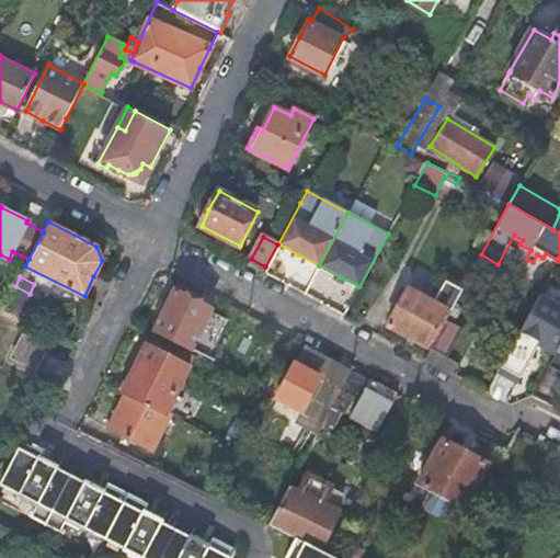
[(446,319),(463,288),(446,280),(434,300),(409,286),(388,325),(410,336),(431,348),(446,319)]
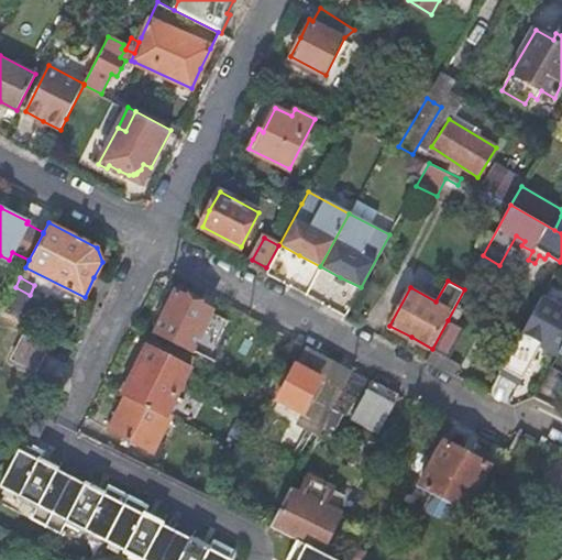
[(15,287),(4,307),(3,310),(30,324),(41,300),(30,295),(15,287)]
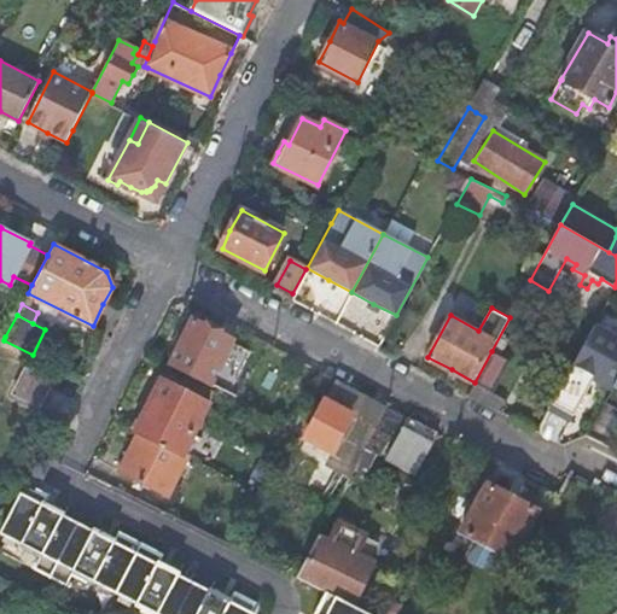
[(616,335),(594,325),(549,407),(560,414),(571,420),(595,375),(613,385),(616,379),(616,335)]
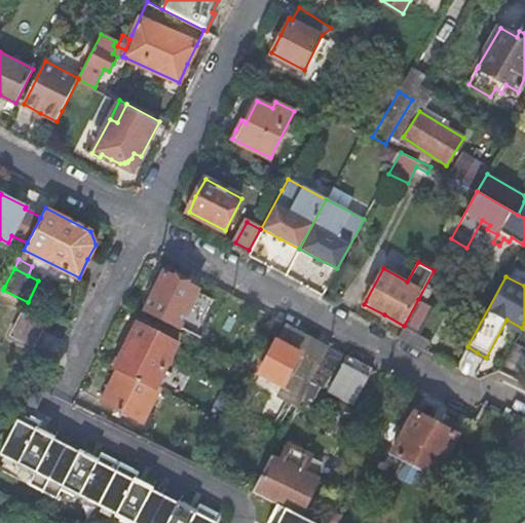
[(151,296),(145,308),(180,326),(193,299),(158,281),(151,296)]
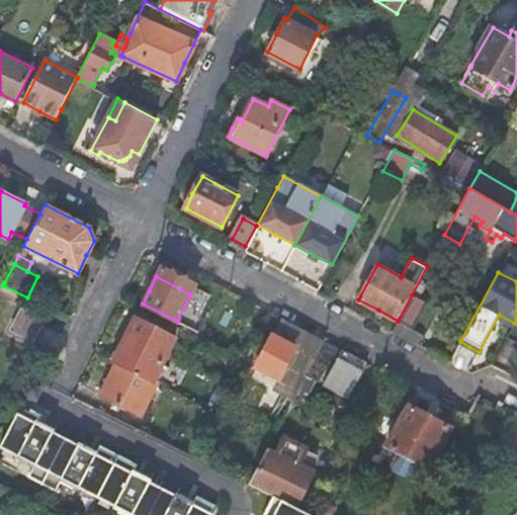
[(393,330),(419,344),(424,335),(418,332),(413,329),(427,303),(412,294),(398,321),(393,330)]
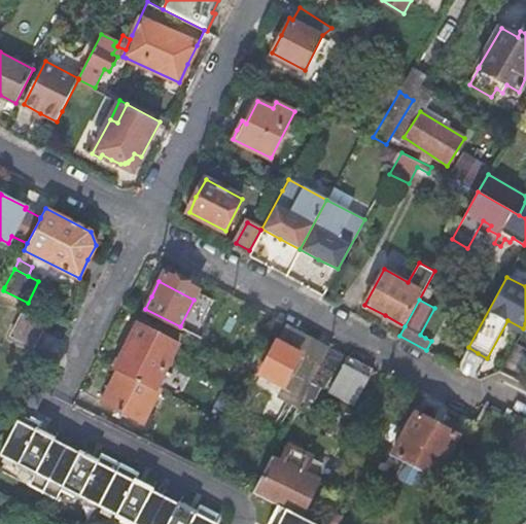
[(24,316),(13,337),(34,347),(44,326),(24,316)]
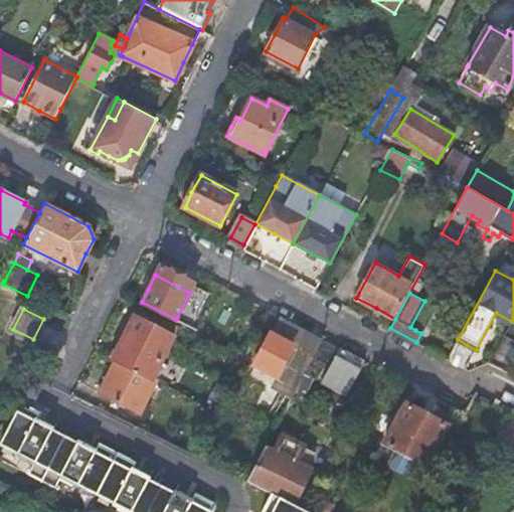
[(304,327),(270,309),(263,323),(274,329),(271,333),(294,345),(304,327)]
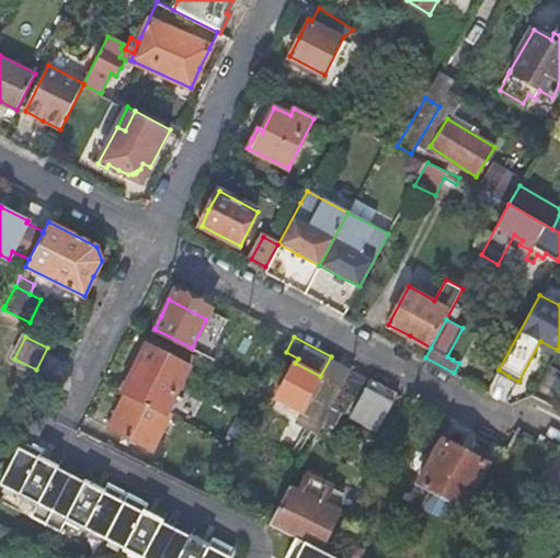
[(135,368),(123,393),(124,394),(166,414),(190,366),(147,344),(135,368)]
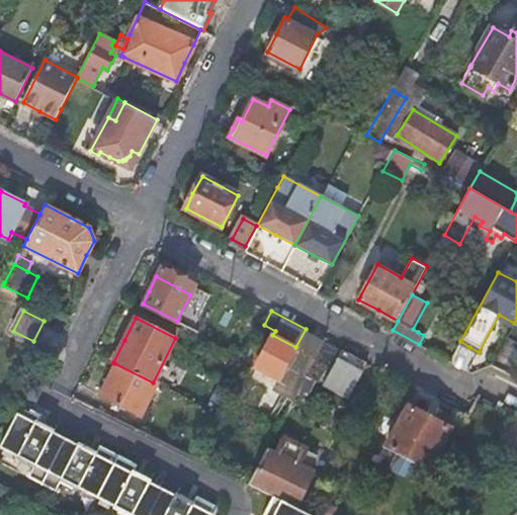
[(516,318),(514,323),(507,336),(516,341),(516,318)]
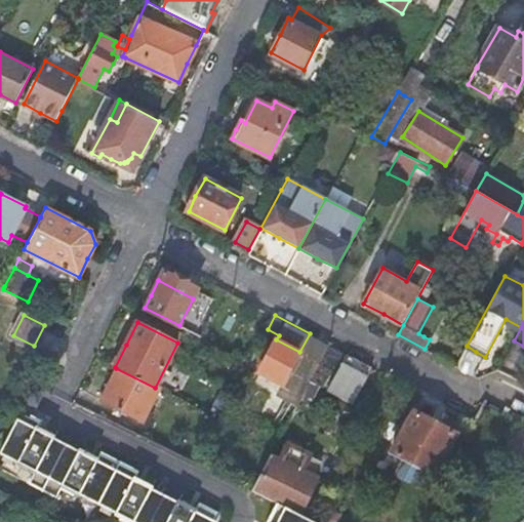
[(325,353),(330,344),(310,333),(299,352),(282,384),(259,371),(276,339),(279,335),(268,329),(247,367),(243,376),(247,378),(290,402),(297,405),(300,398),(311,380),(325,353)]
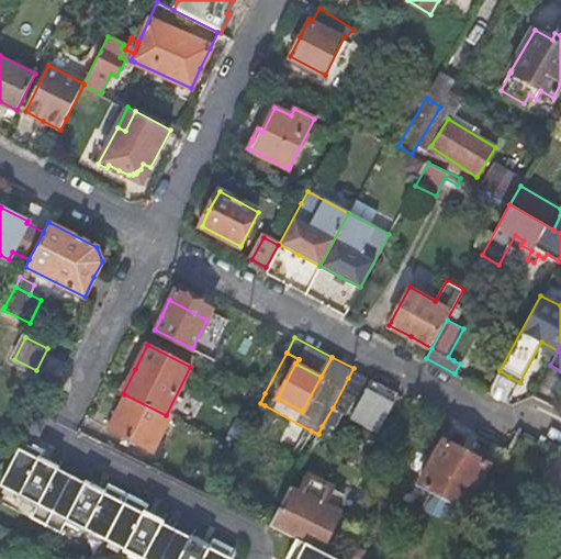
[(321,377),(295,364),(278,398),(302,411),(321,377)]
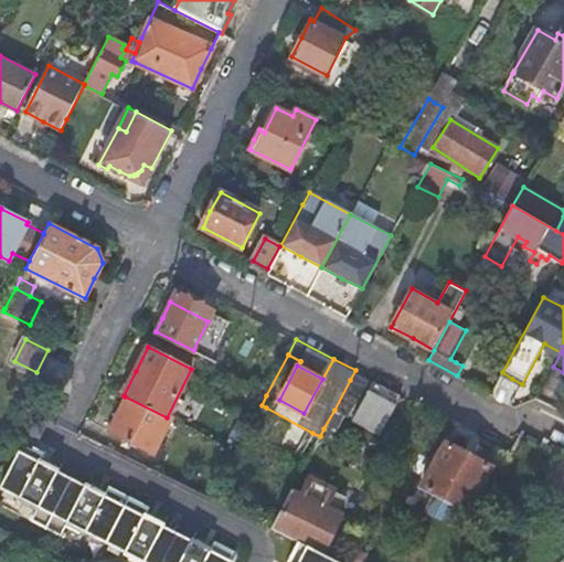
[(381,434),(402,395),(379,383),(355,370),(350,380),(334,410),(343,414),(381,434)]
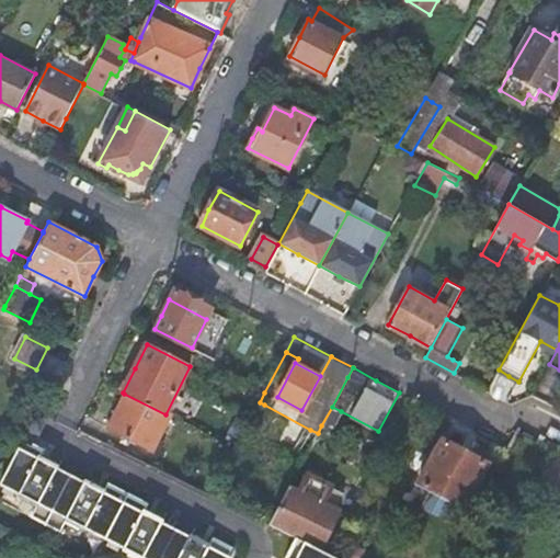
[(151,452),(170,417),(166,414),(124,394),(115,411),(106,428),(151,452)]
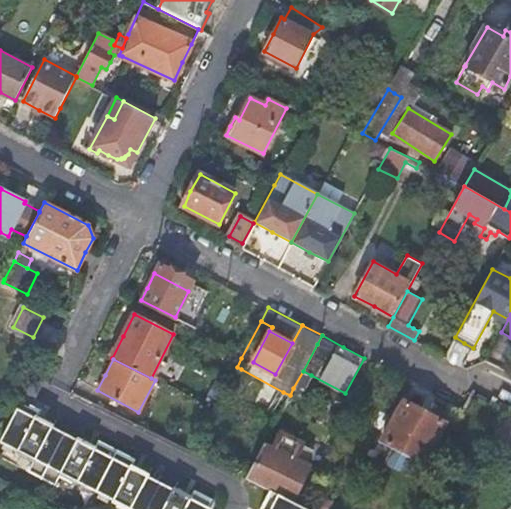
[(283,392),(241,369),(202,444),(243,466),(263,429),(283,392)]
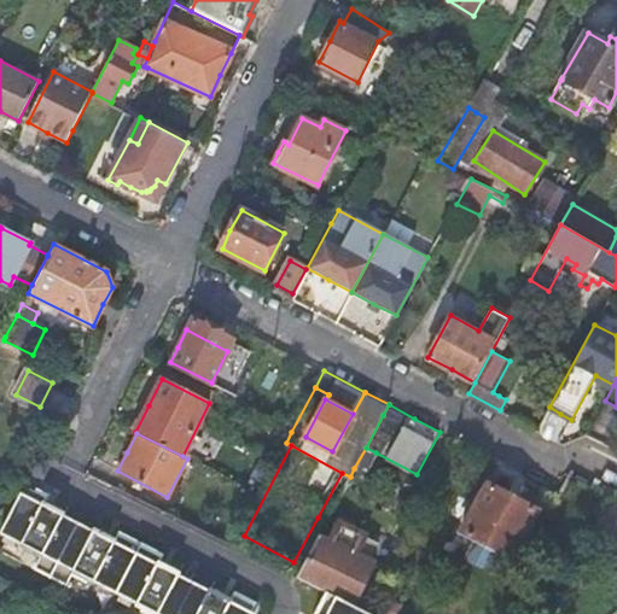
[(366,448),(354,468),(364,473),(376,452),(366,448)]
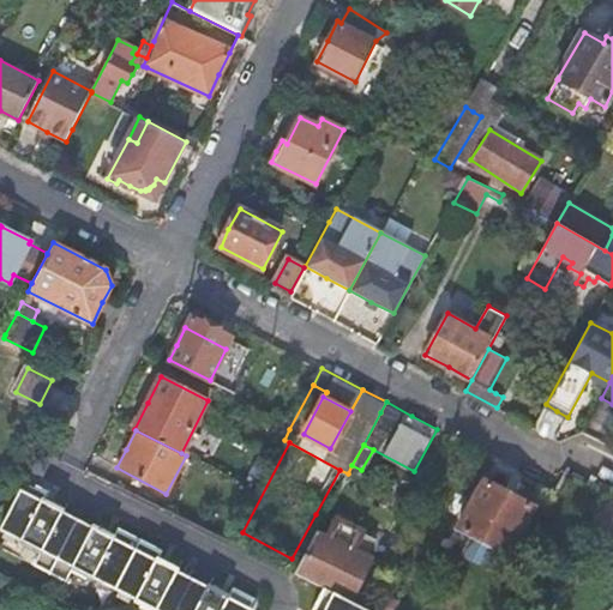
[(49,450),(43,447),(1,530),(5,531),(17,537),(42,550),(35,565),(50,572),(49,573),(50,573),(52,572),(66,579),(66,580),(73,566),(98,579),(112,585),(119,589),(132,595),(156,608),(155,609),(253,609),(254,607),(250,604),(256,595),(254,595),(253,596),(246,593),(233,587),(234,585),(233,584),(228,593),(179,568),(158,557),(163,548),(162,548),(160,550),(148,544),(148,543),(142,539),(142,538),(139,537),(139,538),(132,535),(132,536),(119,530),(120,527),(119,526),(114,536),(65,511),(44,500),(49,491),(48,490),(47,493),(37,488),(55,453),(49,450)]
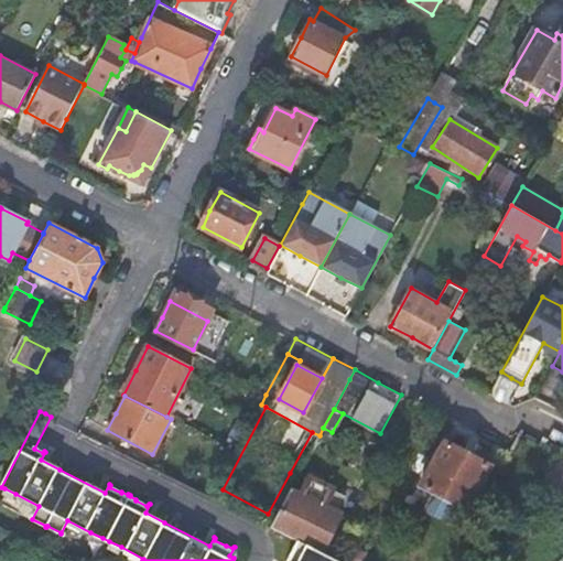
[(468,454),(445,442),(422,484),(467,508),(491,466),(468,454)]
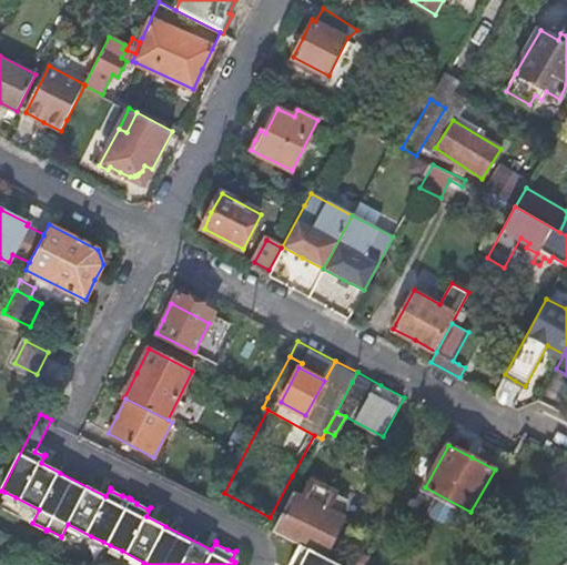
[(300,543),(323,555),(344,517),(336,514),(326,508),(335,492),(314,481),(305,497),(293,491),(272,530),(300,543)]
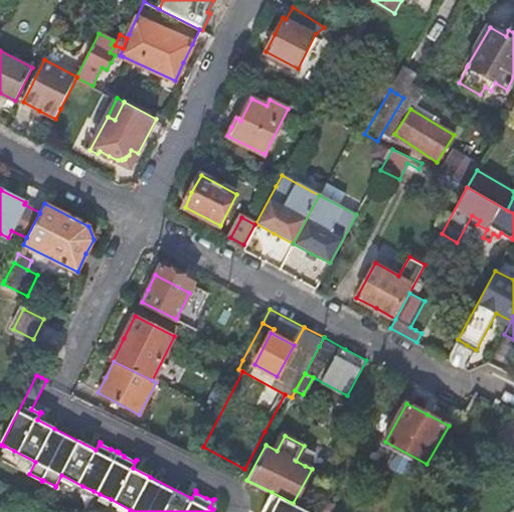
[(14,451),(4,446),(1,451),(12,456),(14,451)]
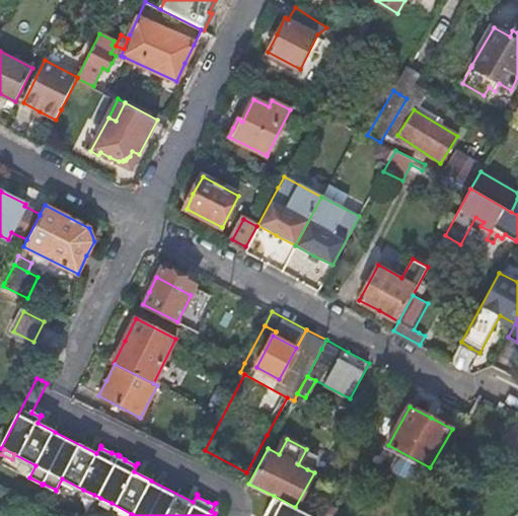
[(316,454),(306,449),(298,464),(307,469),(316,454)]
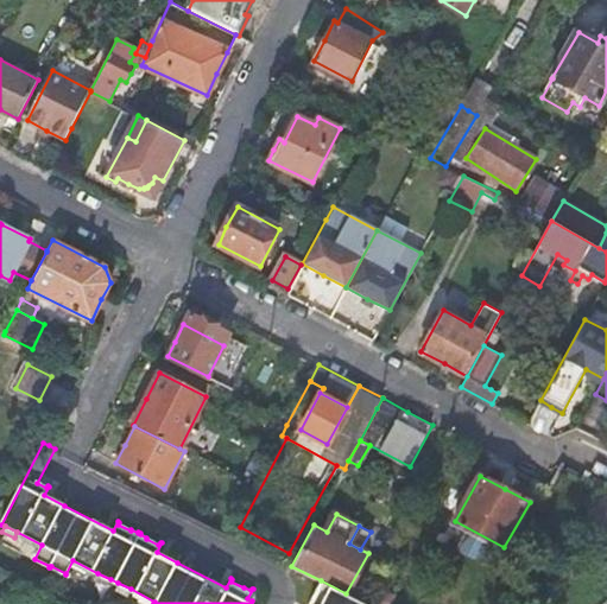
[(111,579),(97,573),(95,578),(107,585),(111,579)]
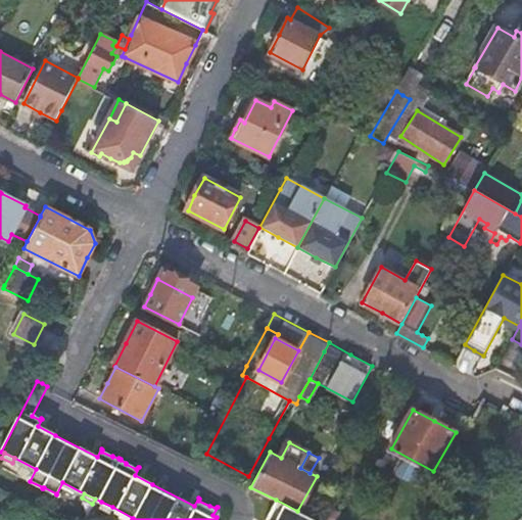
[(315,519),(297,511),(276,500),(275,501),(277,502),(274,508),(269,519),(267,518),(266,519),(268,519),(315,519)]
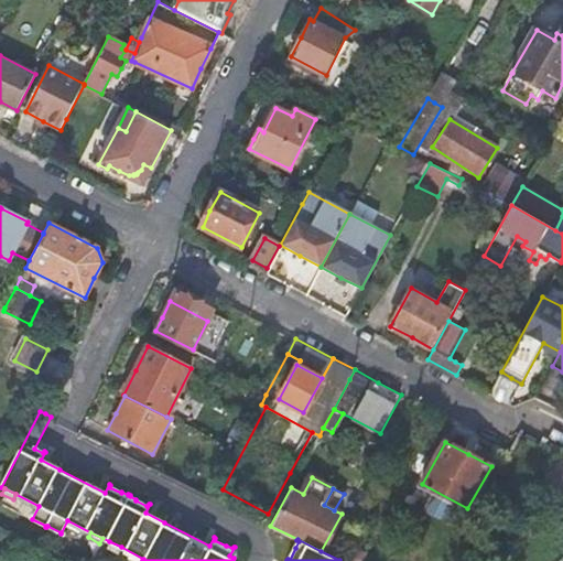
[(121,547),(109,541),(106,547),(118,552),(121,547)]
